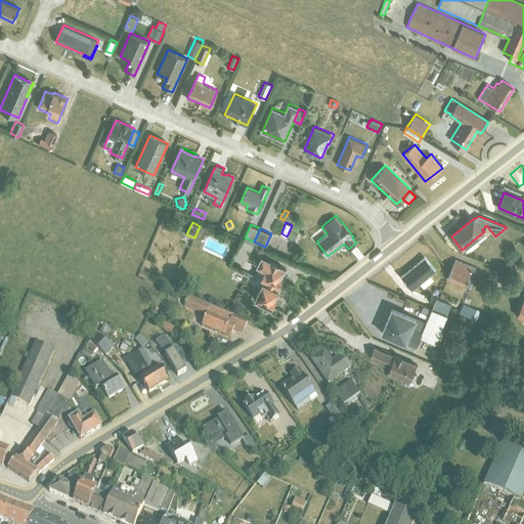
[(262,280),(254,298),(271,306),(273,305),(275,300),(275,298),(274,297),(278,290),(275,288),(275,287),(276,288),(281,277),(286,268),(261,256),(256,266),(265,270),(260,279),(262,280)]
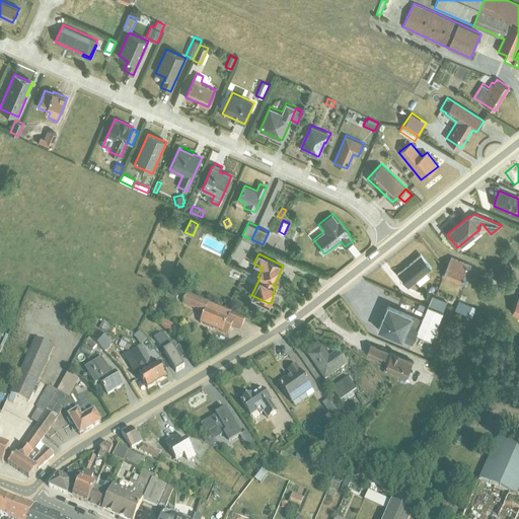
[(421,254),(397,273),(400,276),(399,276),(401,279),(409,287),(417,280),(420,284),(430,277),(427,272),(432,268),(421,254)]
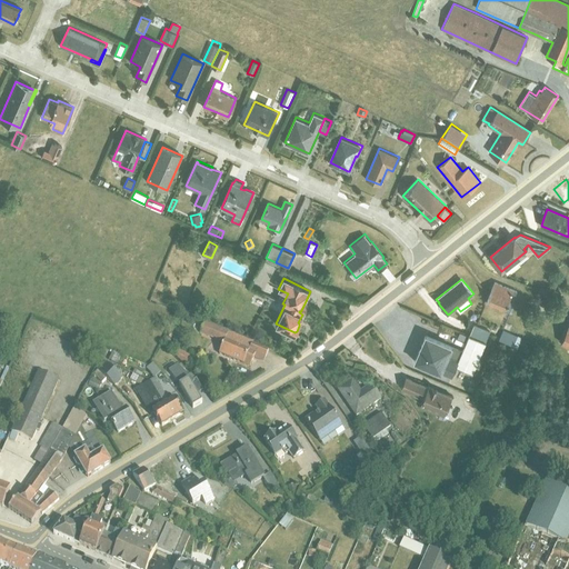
[(495,281),(486,302),(505,310),(510,312),(517,296),(516,295),(517,291),(509,288),(495,281)]
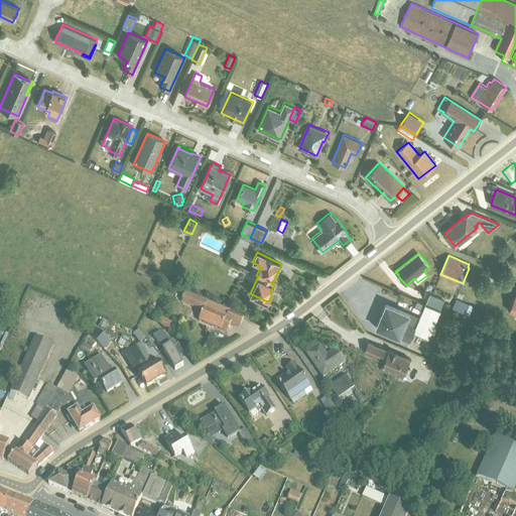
[(503,262),(500,269),(506,272),(509,265),(503,262)]
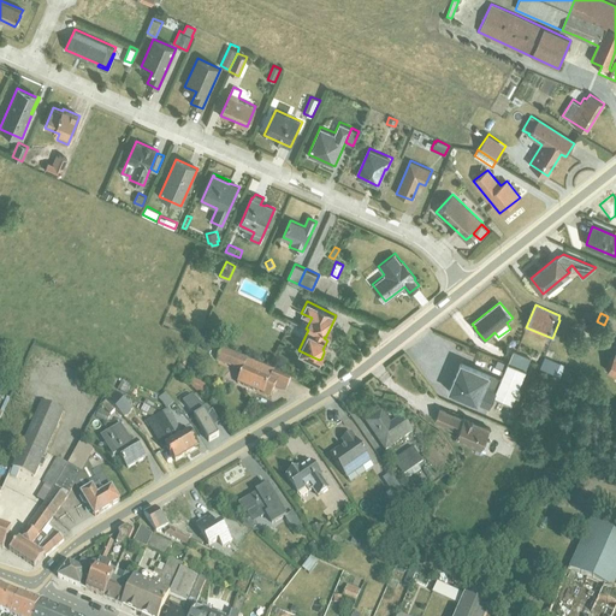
[(278,384),(288,389),(291,380),(273,373),(274,372),(221,350),(217,362),(243,373),(237,385),(271,400),(274,390),(278,384)]
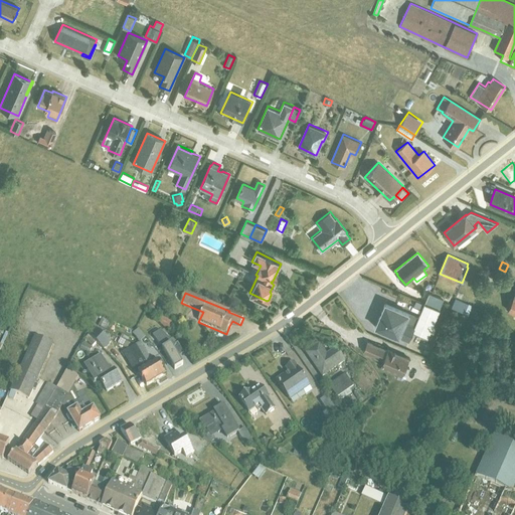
[(427,304),(440,309),(444,299),(428,293),(424,303),(427,304)]
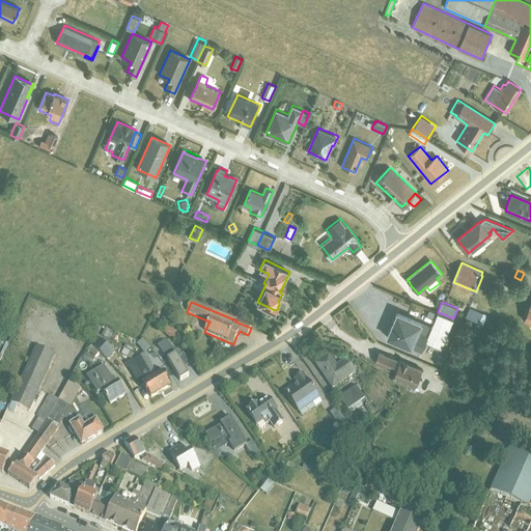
[(470,307),(466,316),(478,323),(477,327),(480,329),(486,314),(470,307)]
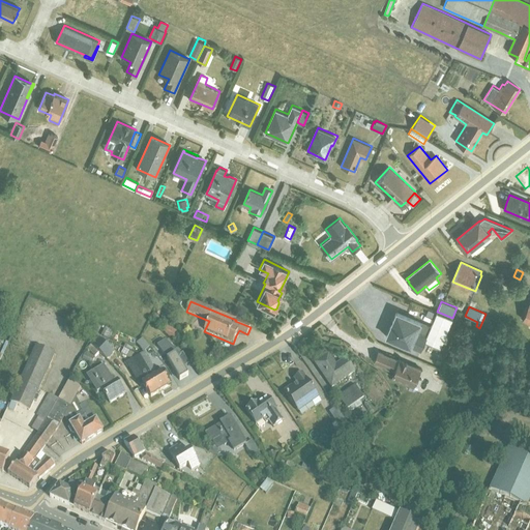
[(440,313),(437,312),(431,326),(396,312),(386,335),(421,350),(424,341),(440,347),(452,318),(440,313)]
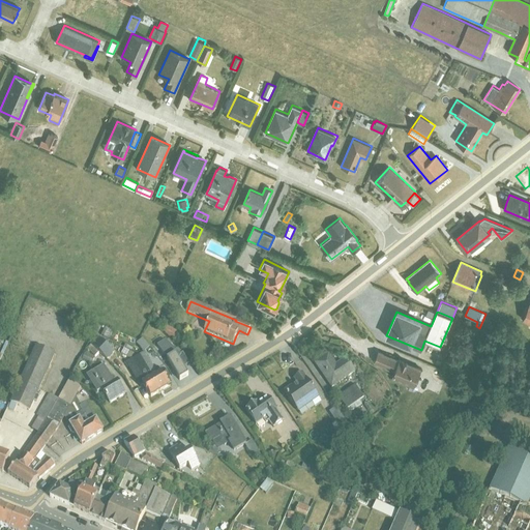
[(165,327),(162,331),(164,332),(164,333),(178,346),(181,341),(177,337),(179,334),(168,327),(167,328),(165,327)]
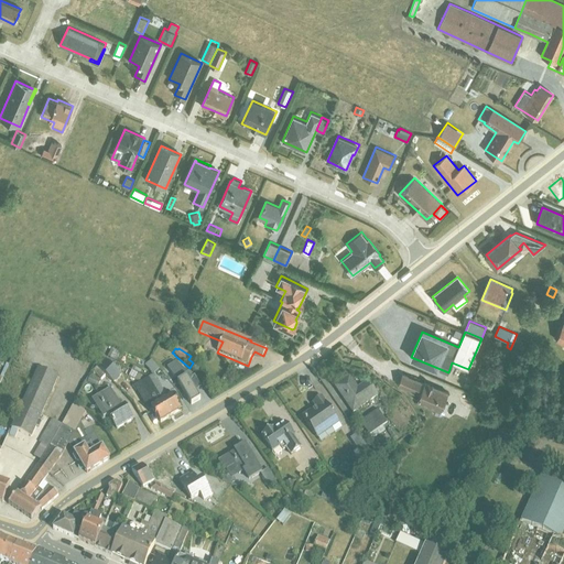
[(112,350),(108,358),(116,362),(120,354),(112,350)]
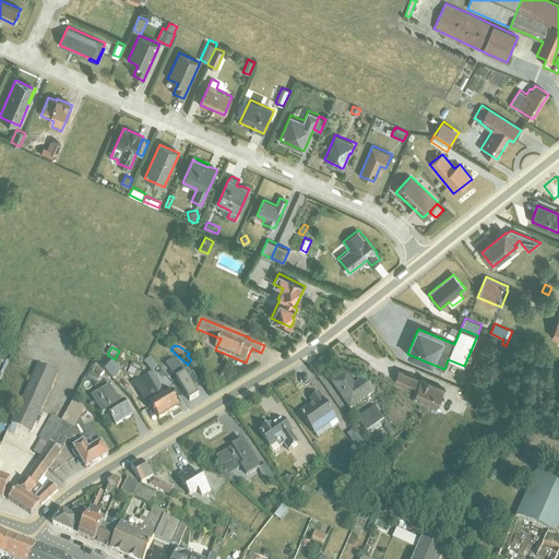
[(252,348),(249,354),(259,358),(261,353),(252,348)]
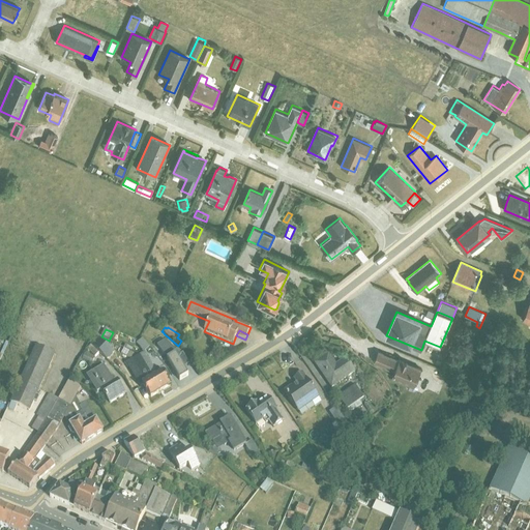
[(98,353),(99,354),(107,361),(114,353),(98,339),(92,346),(99,352),(98,353)]
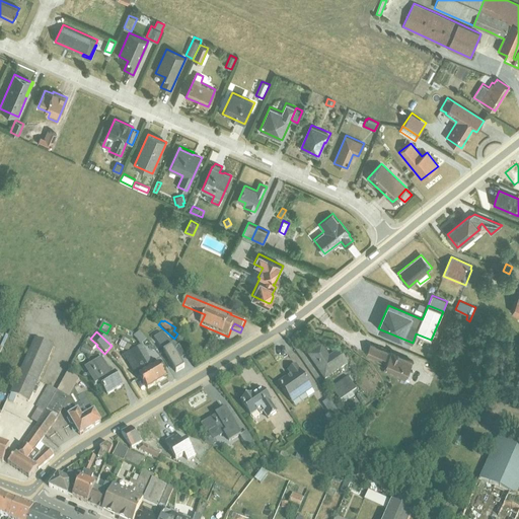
[(139,331),(134,336),(141,346),(146,342),(139,331)]
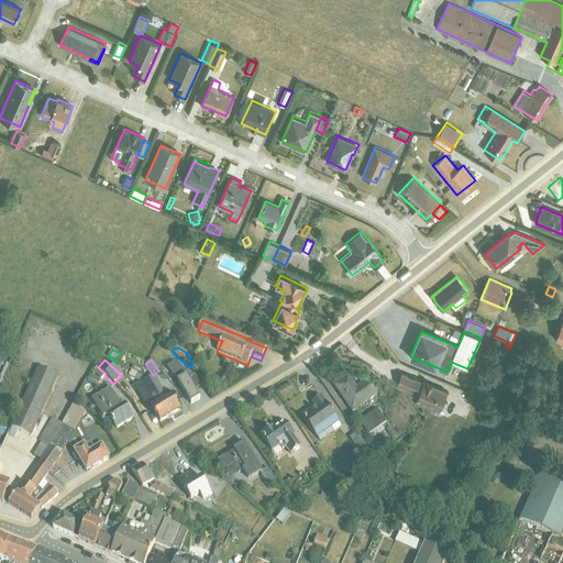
[(176,363),(167,368),(177,383),(190,406),(201,399),(196,392),(201,388),(195,376),(191,378),(190,377),(192,374),(189,371),(186,373),(181,368),(184,366),(179,361),(177,364),(176,363)]
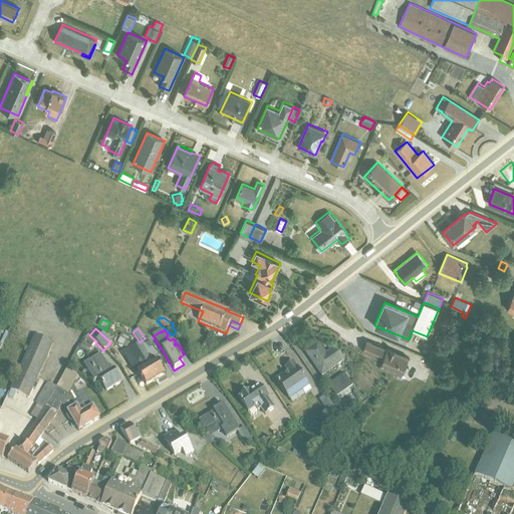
[(96,341),(89,335),(88,334),(84,339),(92,346),(96,343),(95,342),(96,341)]
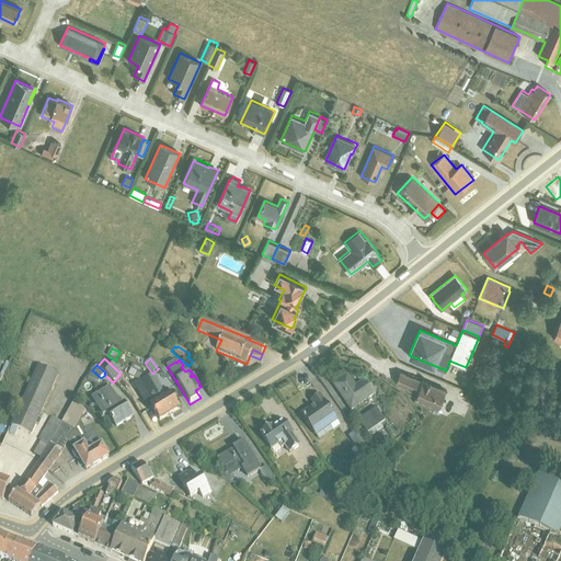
[(12,427),(9,434),(14,436),(18,430),(32,436),(36,426),(39,427),(43,416),(41,415),(58,376),(38,367),(11,427),(12,427)]
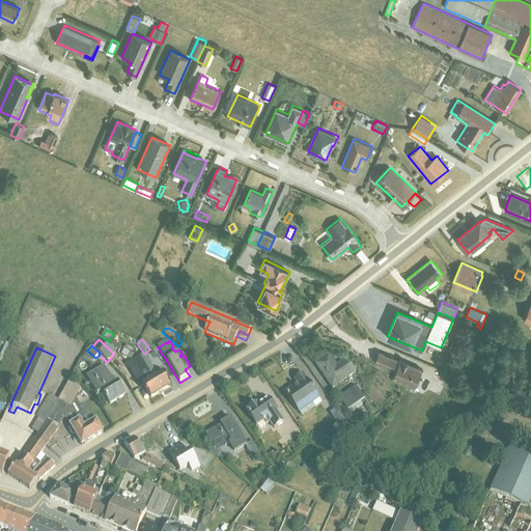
[(161,393),(140,358),(123,351),(121,356),(128,358),(132,362),(134,361),(141,373),(138,376),(151,399),(161,393)]
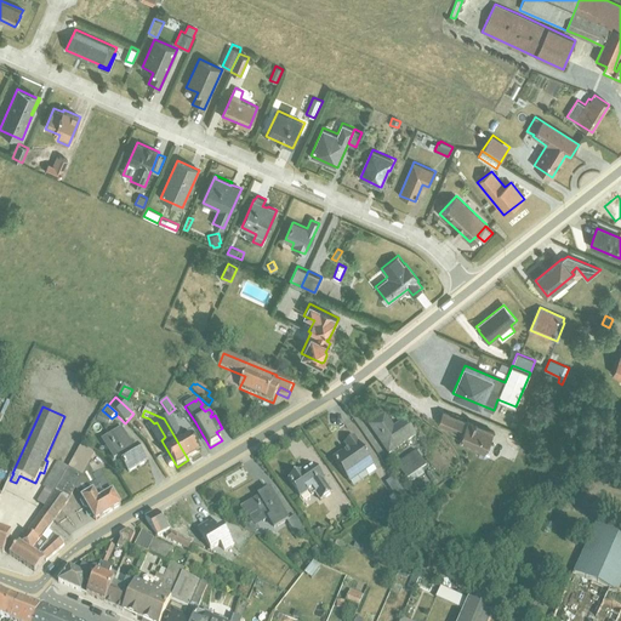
[(444,410),(438,423),(450,428),(450,429),(461,434),(459,442),(480,450),(478,454),(484,456),(489,455),(494,443),(490,442),(494,431),(468,419),(467,420),(444,410)]
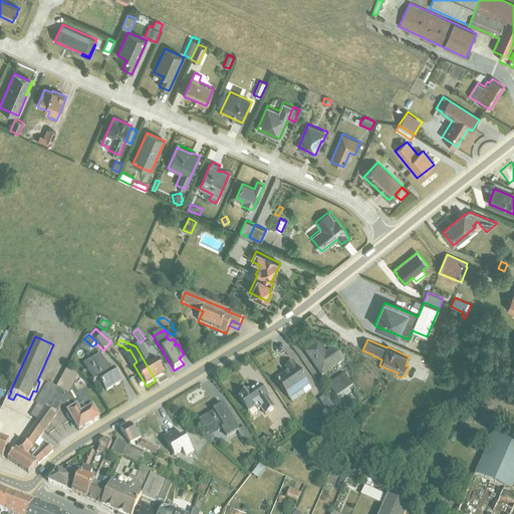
[(82,343),(79,349),(89,353),(91,347),(82,343)]
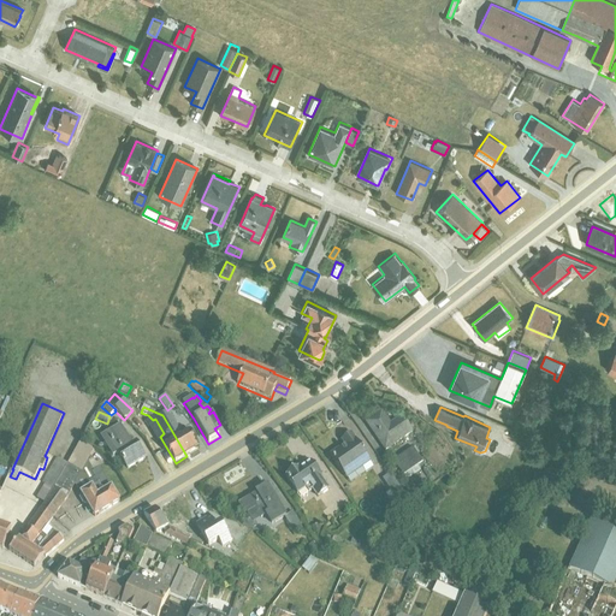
[(163,415),(187,456),(199,450),(185,428),(183,427),(181,428),(179,426),(178,427),(169,412),(163,415)]
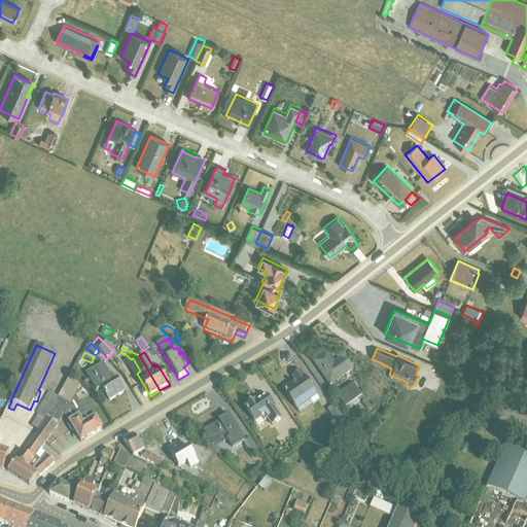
[(326,354),(314,363),(330,387),(353,372),(344,357),(334,364),(326,354)]
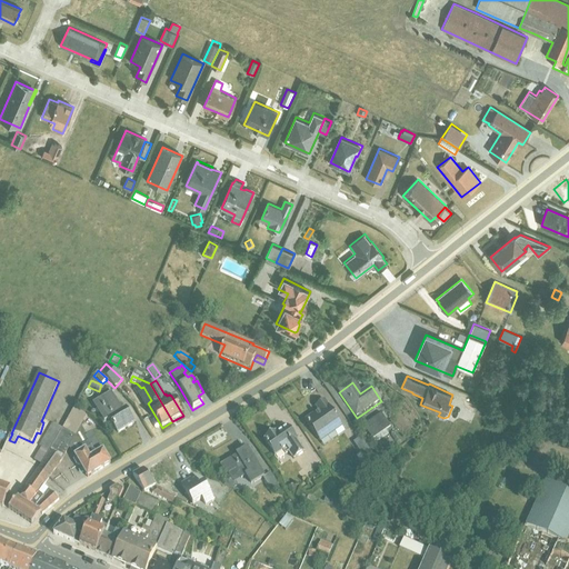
[(111,393),(93,405),(105,423),(110,420),(119,435),(135,425),(126,409),(122,411),(111,393)]
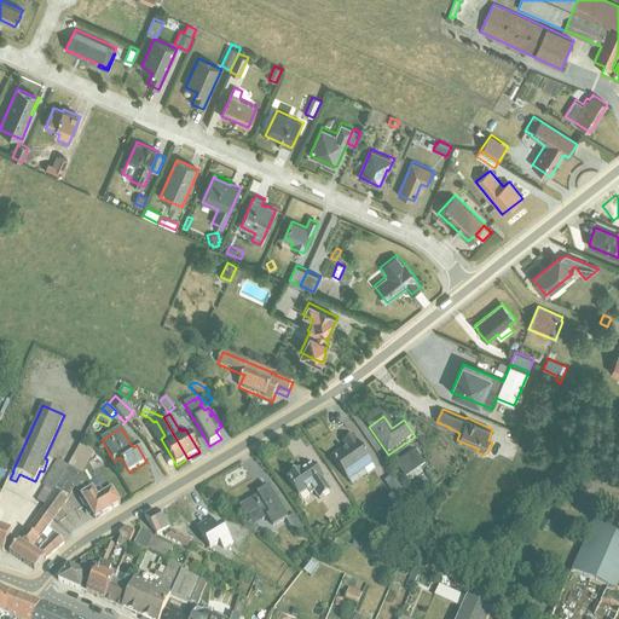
[(10,431),(0,451),(0,455),(13,462),(24,437),(10,431)]
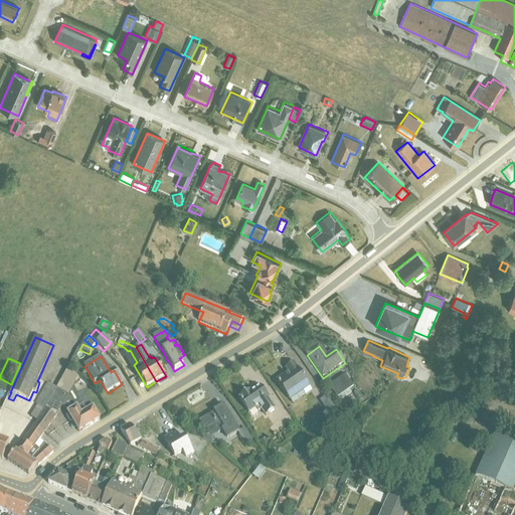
[(289,373),(277,382),(293,405),(306,396),(303,393),(311,387),(294,363),(286,369),(289,373)]
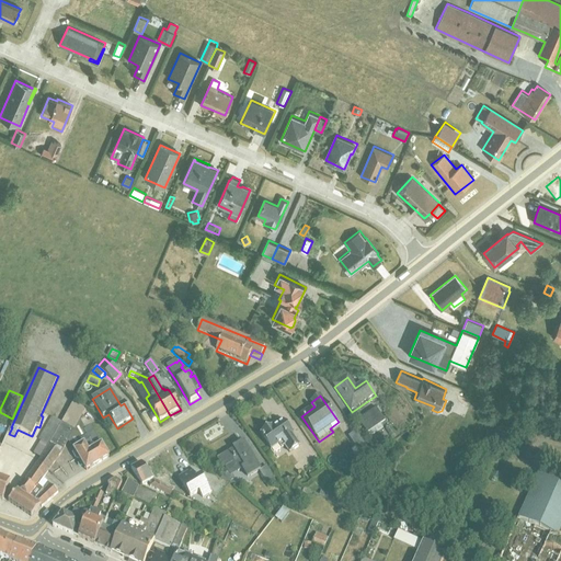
[(41,459),(37,464),(48,473),(61,455),(68,443),(73,451),(72,455),(76,460),(80,461),(87,472),(110,458),(91,427),(82,416),(86,412),(73,402),(61,424),(41,459)]
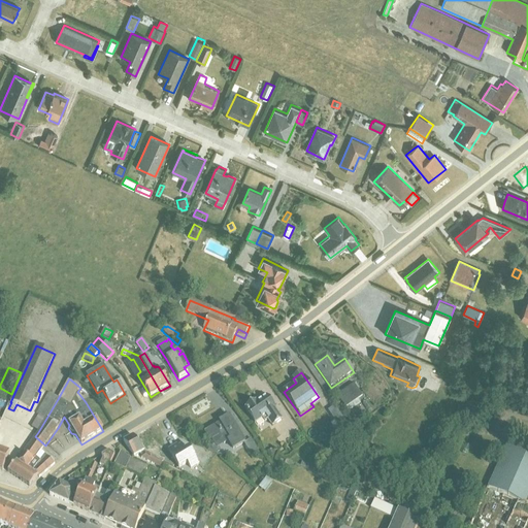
[(354,385),(337,396),(345,408),(347,408),(349,413),(360,404),(358,400),(363,397),(354,385)]
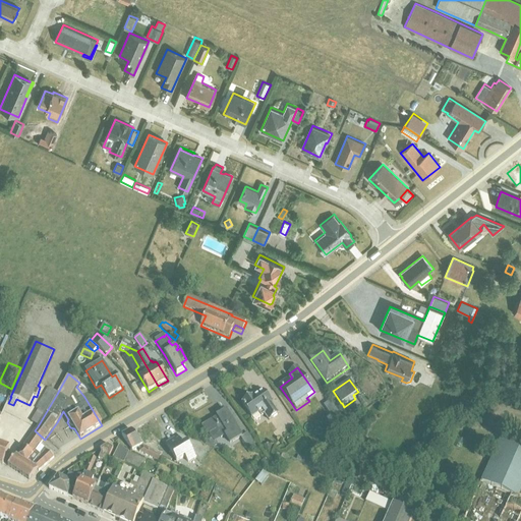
[(240,395),(244,401),(263,390),(259,384),(240,395)]
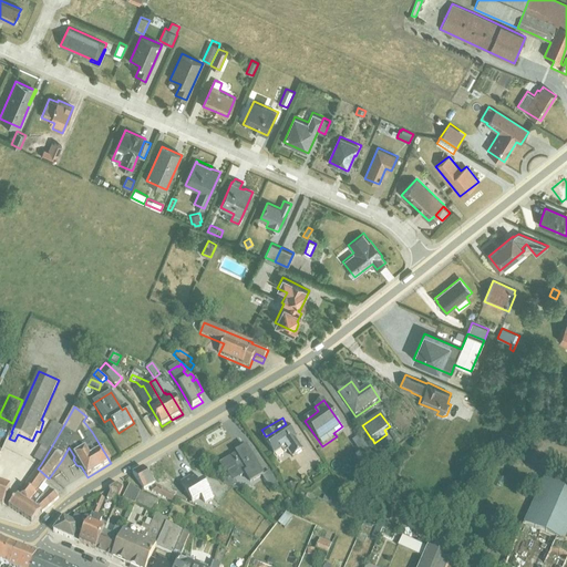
[(42,447),(33,460),(41,464),(62,429),(54,423),(52,423),(50,426),(39,445),(42,447)]
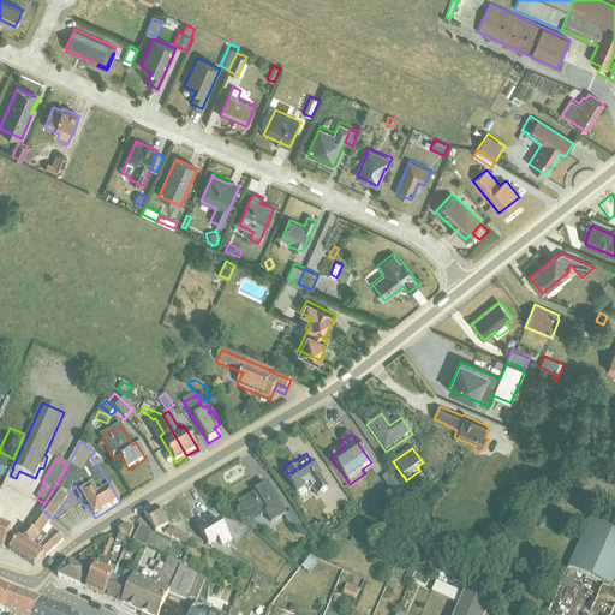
[(297,469),(286,476),(287,478),(287,479),(297,495),(306,489),(309,493),(312,490),(317,499),(330,489),(311,463),(299,471),(297,469)]
